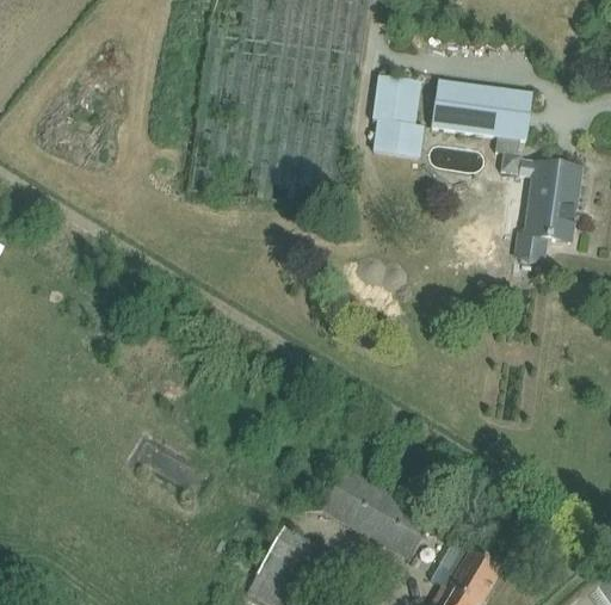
[(376,118),(371,152),(419,156),(424,124),(414,123),(420,81),(377,74),(371,117),(376,118)]
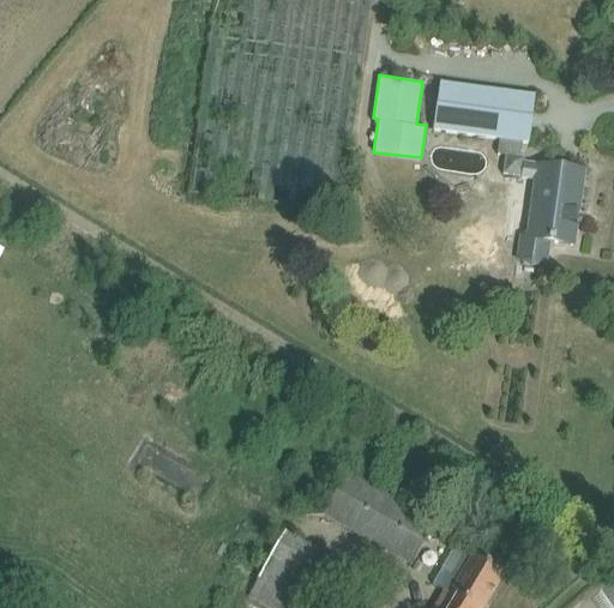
[(546,259),(548,238),(572,240),(583,168),(537,162),(537,164),(523,162),(524,154),(519,152),(521,145),(522,145),(523,139),(527,139),(535,91),(511,88),(440,78),(433,126),(499,136),(498,150),(505,151),(503,169),(536,175),(528,233),(521,232),(517,254),(546,259)]
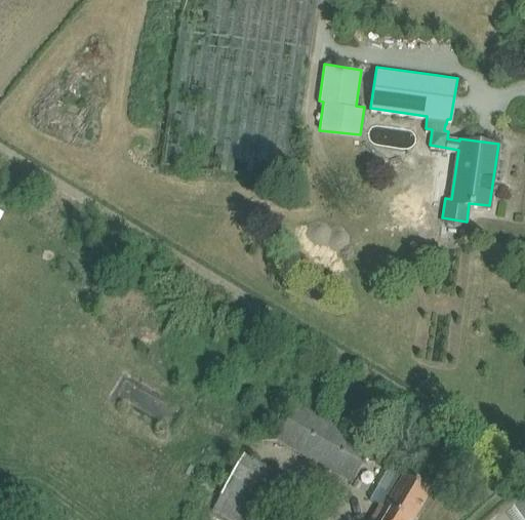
[(296,400),(276,437),(351,479),(370,443),(296,400)]
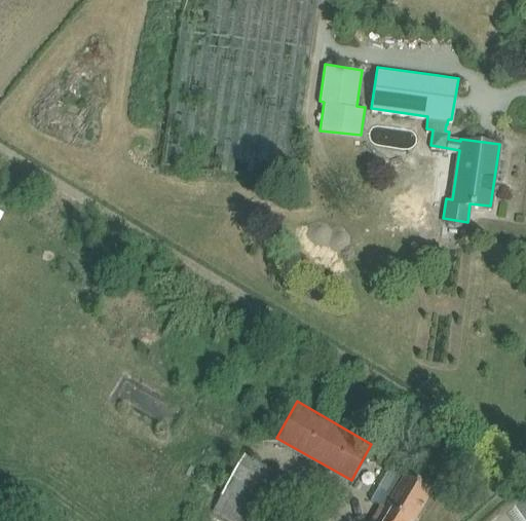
[(377,448),(375,454),(377,459),(383,461),(389,459),(391,453),(388,447),(382,445),(377,448)]
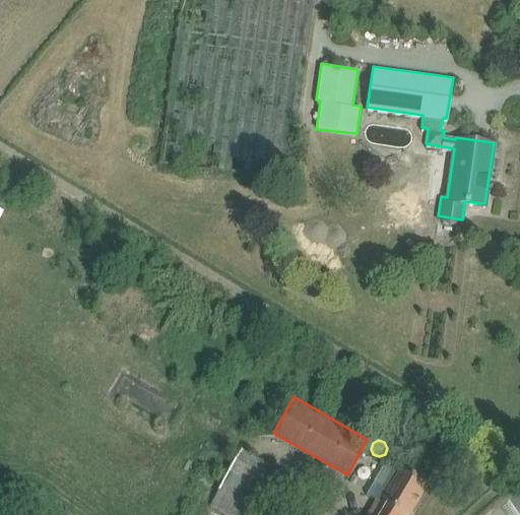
[(313,490),(242,448),(209,502),(232,514),(272,514),(282,500),(296,508),(313,490)]
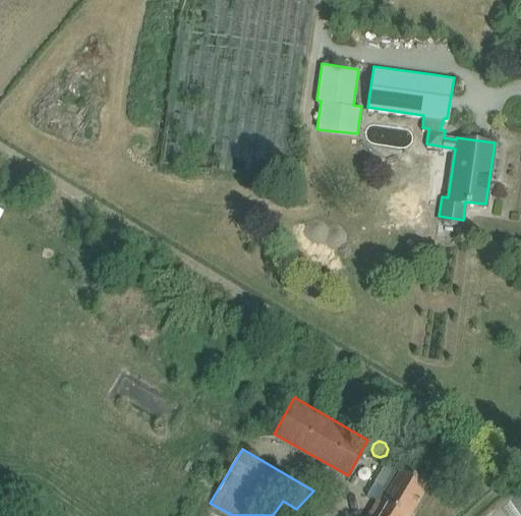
[(410,515),(429,488),(402,470),(395,466),(384,484),(375,479),(366,493),(378,500),(366,515),(410,515)]
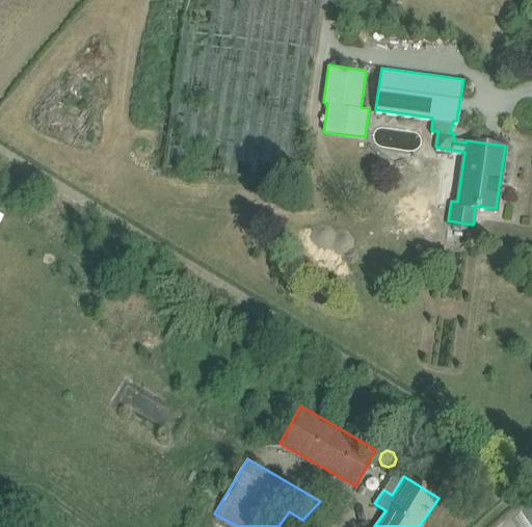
[(319,526),(310,516),(295,526),(319,526)]
